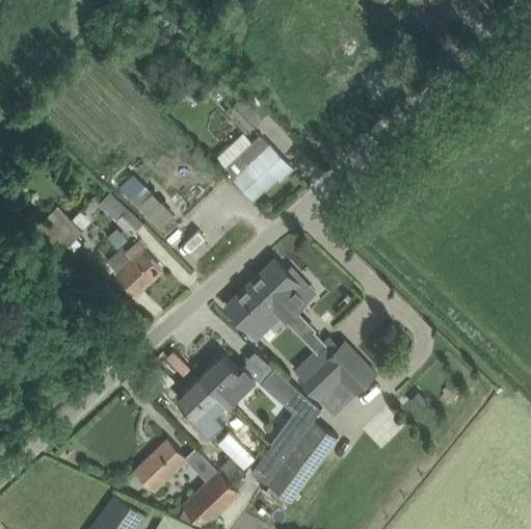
[(239,78),(231,87),(242,99),(250,89),(239,78)]
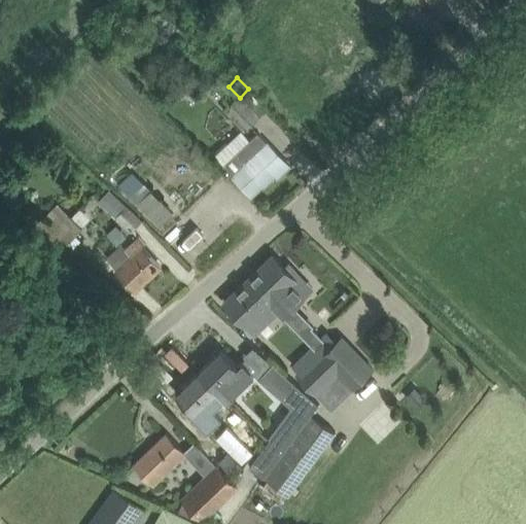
[(245,135),(269,110),(248,90),(224,114),(245,135)]
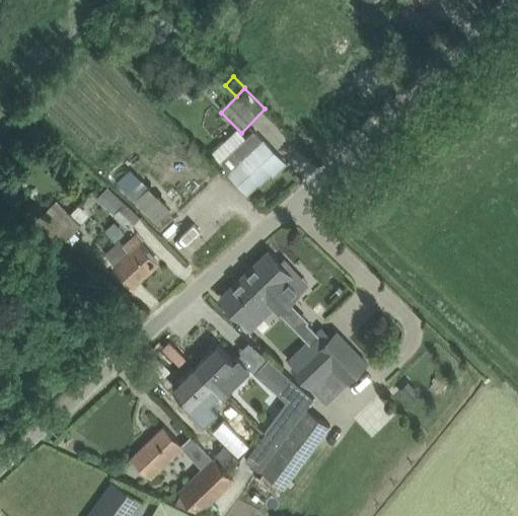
[(253,133),(230,154),(222,145),(211,155),(219,164),(233,179),(247,195),(257,185),(260,186),(283,164),(269,149),(253,133)]
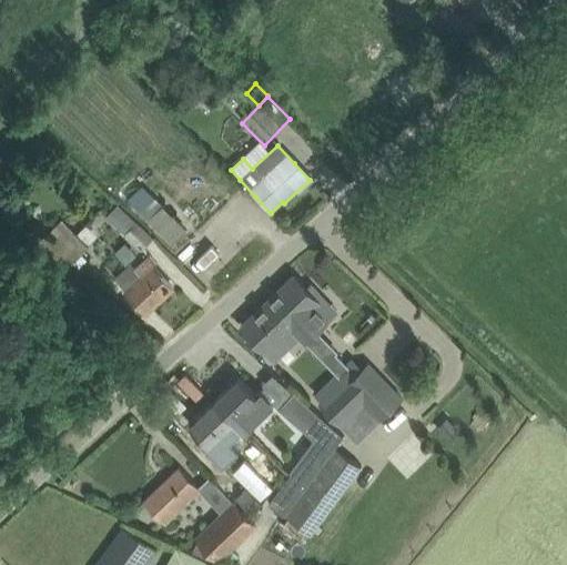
[(186,232),(154,200),(140,215),(171,248),(186,232)]
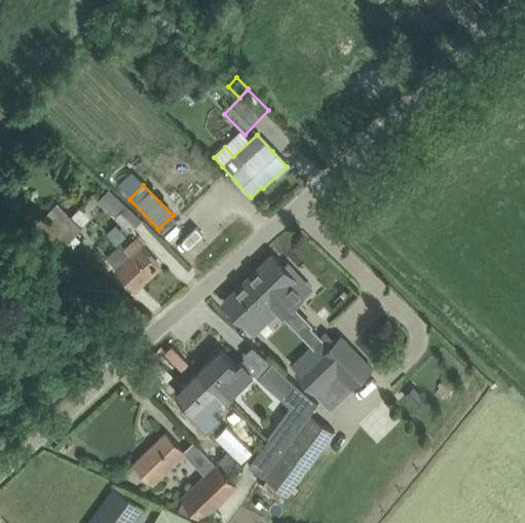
[(97,204),(115,221),(130,235),(142,223),(126,209),(125,209),(108,192),(97,204)]
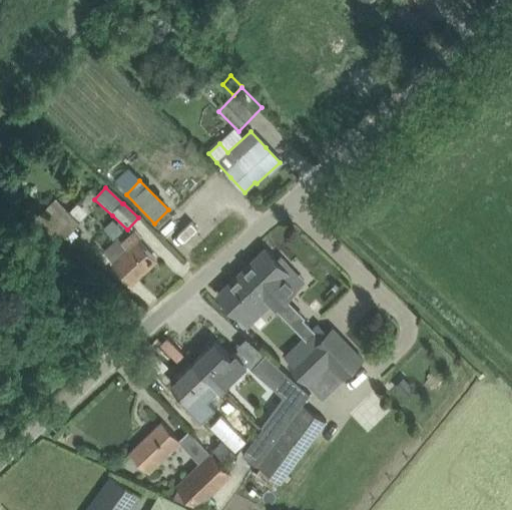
[(65,239),(80,225),(58,203),(44,217),(65,239)]
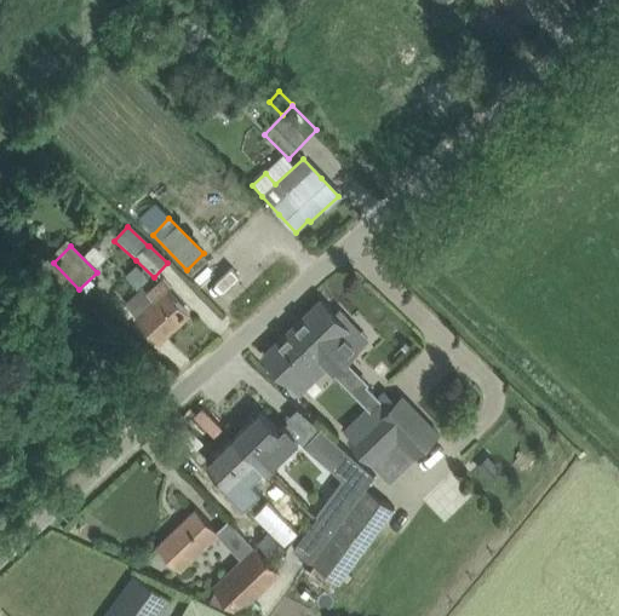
[(159,344),(190,316),(170,292),(171,291),(164,282),(147,298),(142,292),(126,306),(159,344)]
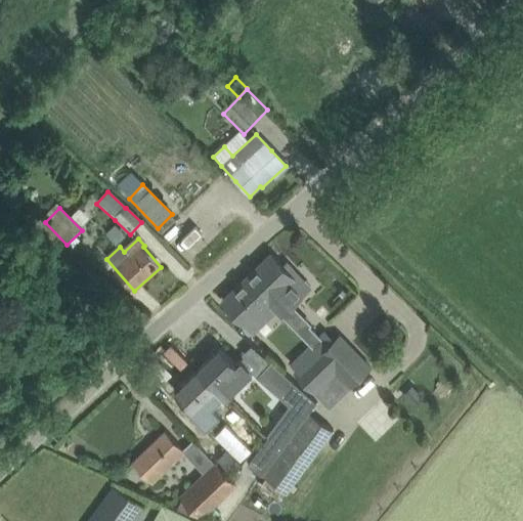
[(276,312),(281,317),(303,297),(291,284),(295,279),(292,277),(295,274),(287,265),(284,268),(272,256),(246,281),(276,312)]
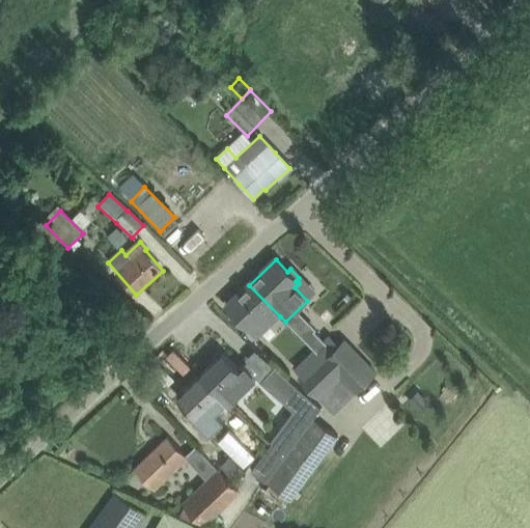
[(225,308),(246,329),(256,339),(257,338),(249,331),(260,320),(265,324),(269,321),(272,324),(280,316),(249,285),(225,308)]
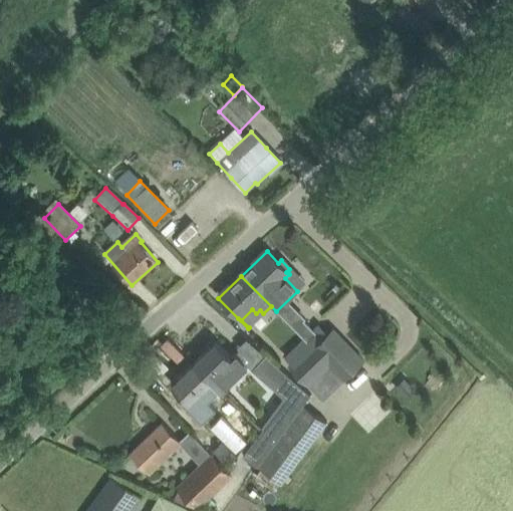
[(303,322),(295,330),(301,337),(304,340),(305,339),(305,340),(314,349),(313,350),(329,366),(344,381),(363,363),(332,331),(327,336),(321,342),(313,333),(303,322)]
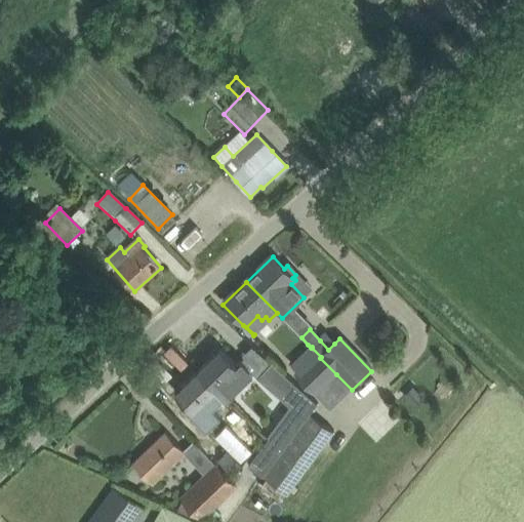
[(307,365),(297,373),(295,375),(315,395),(336,374),(320,358),(321,357),(312,347),(299,359),(307,365)]
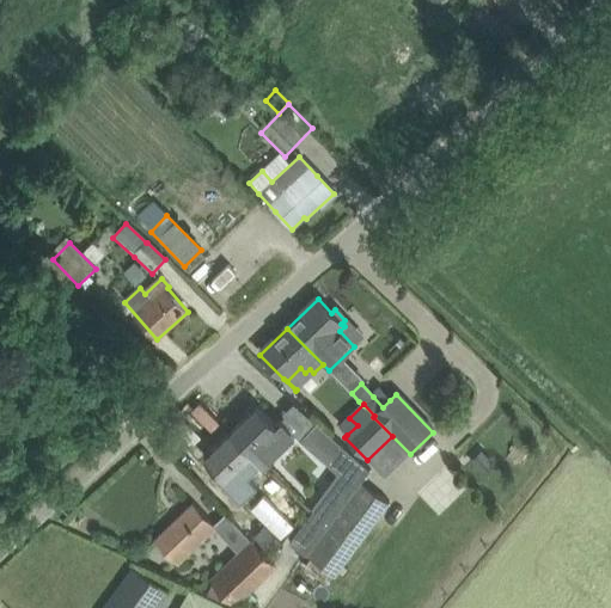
[(263,467),(294,437),(280,423),(275,427),(257,409),(231,435),(263,467)]
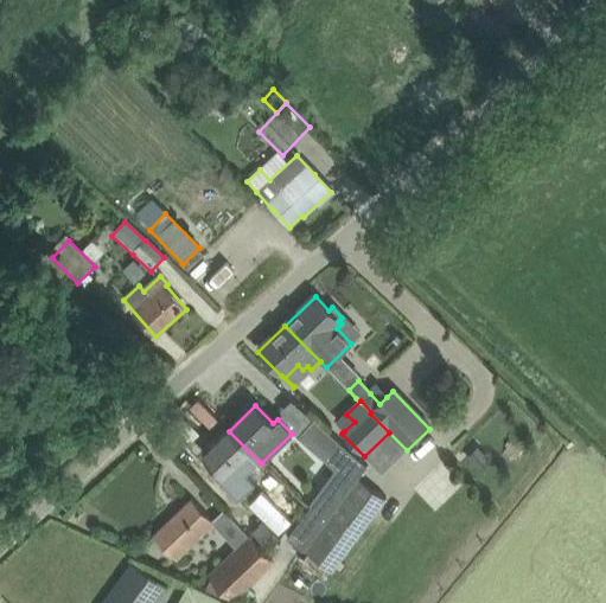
[(313,421),(297,438),(335,472),(308,507),(311,508),(308,511),(326,524),(358,480),(367,468),(313,421)]
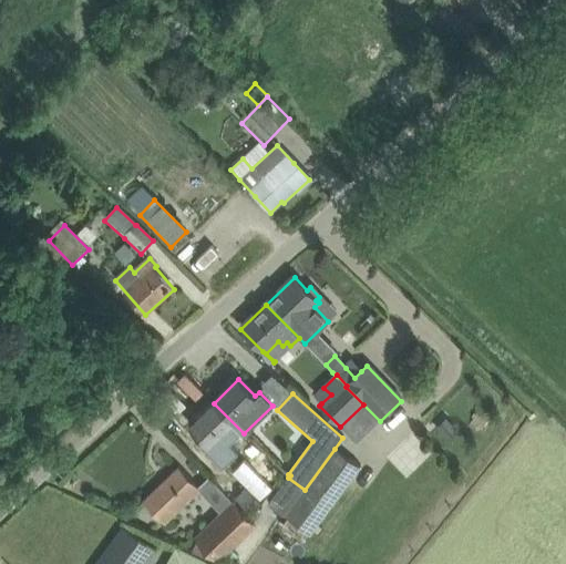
[(244,433),(214,403),(189,427),(205,444),(201,449),(223,471),(237,457),(229,448),(244,433)]
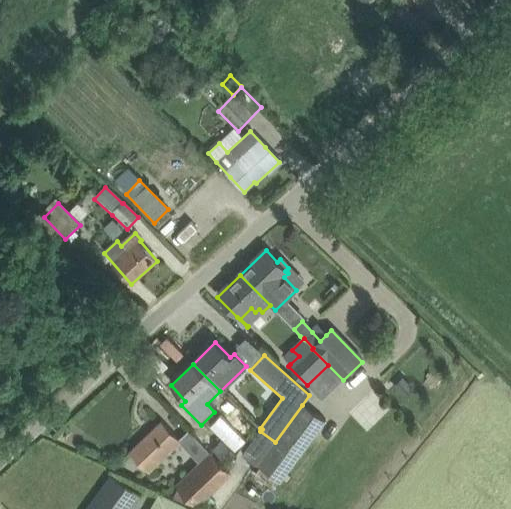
[(402,379),(392,388),(403,400),(413,390),(402,379)]
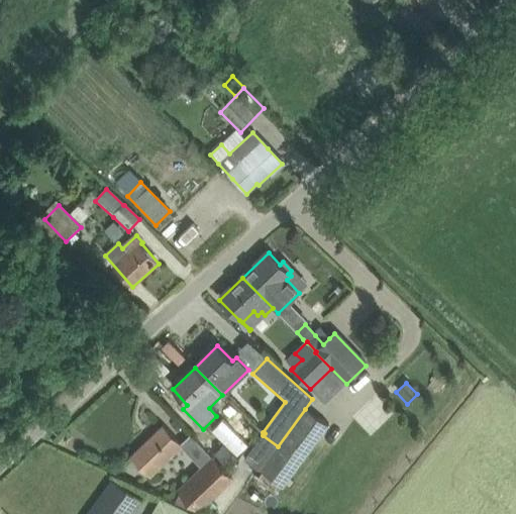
[(296,469),(327,425),(305,409),(278,446),(274,452),(296,469)]
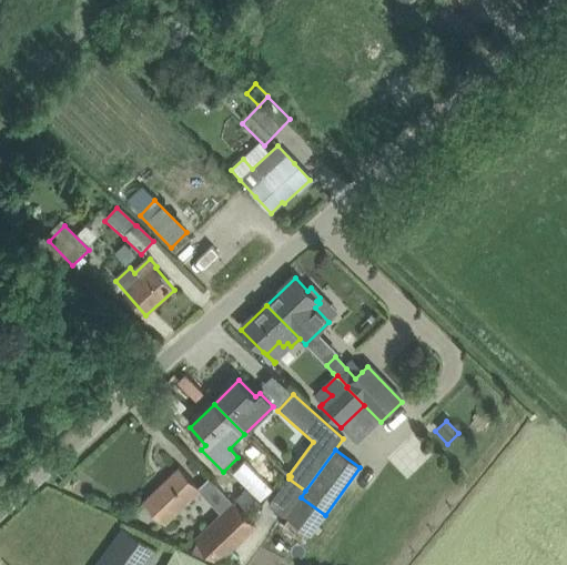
[(201,492),(194,485),(179,470),(143,504),(164,526),(201,492)]
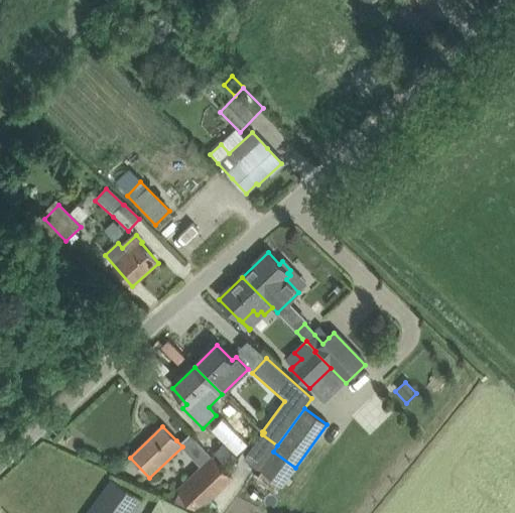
[(277,445),(262,434),(243,461),(257,472),(273,452),(277,445)]
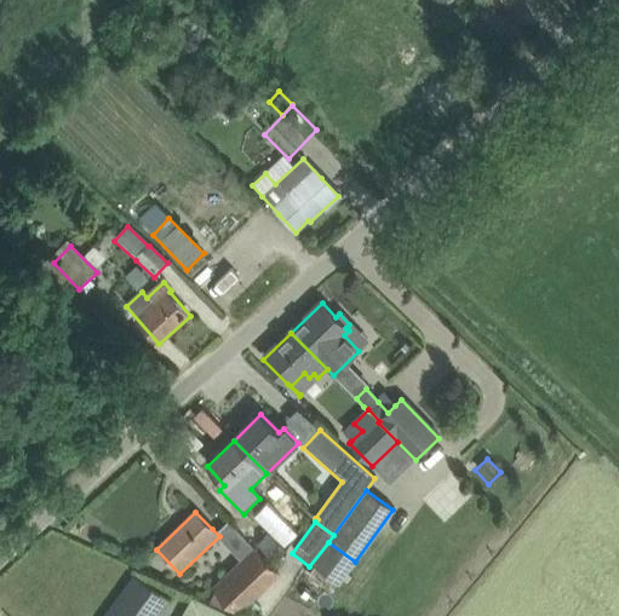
[(269,566),(270,565),(256,551),(215,589),(239,614),(278,576),(269,566)]
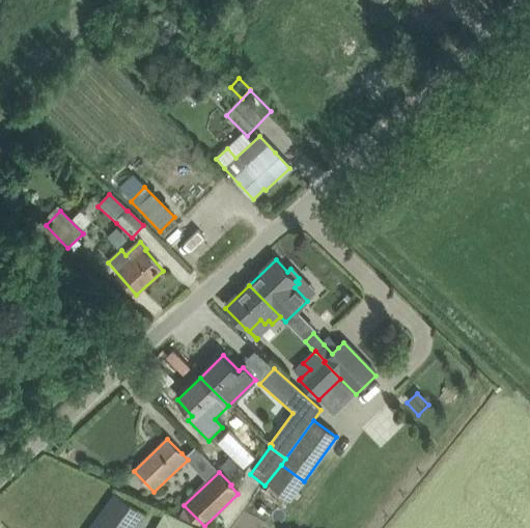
[(141,527),(147,520),(114,496),(89,527),(141,527)]
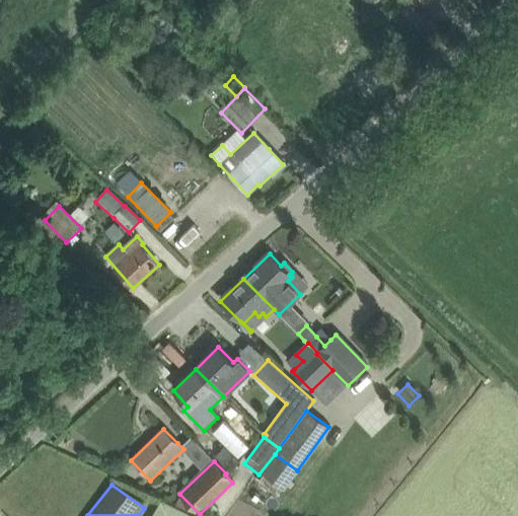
[(191,515),(160,501),(151,515),(191,515)]
